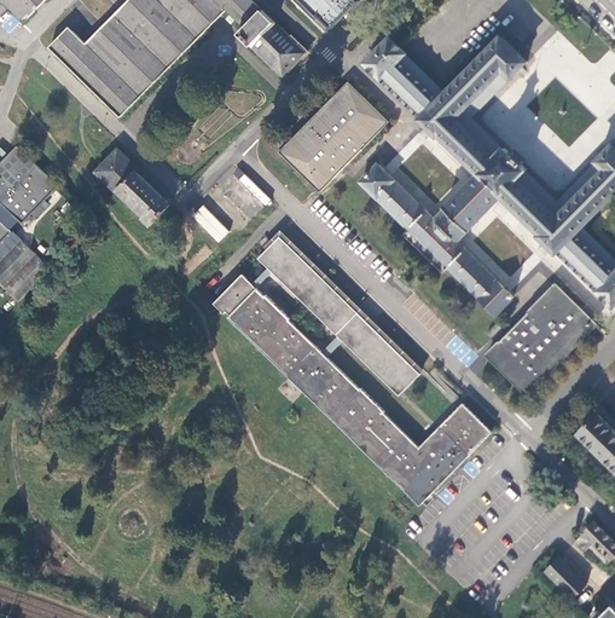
[(0,1),(21,21),(41,0),(0,0),(0,1)]
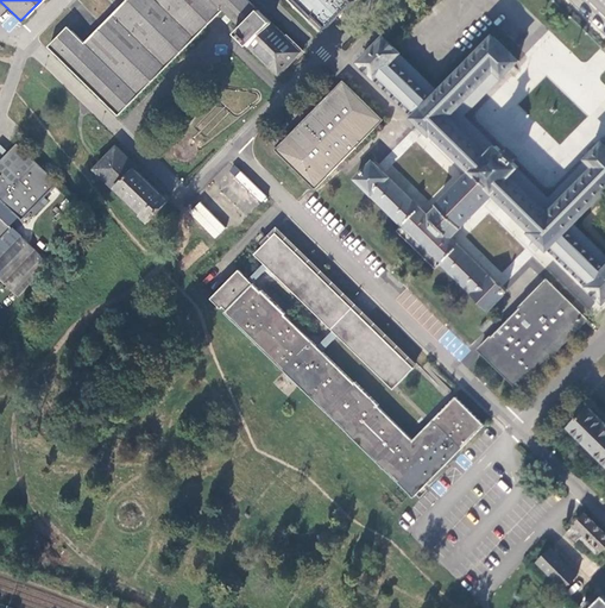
[(46,45),(117,114),(206,24),(221,8),(239,26),(233,32),(276,74),(288,62),(298,50),(283,35),(246,0),(123,0),(96,27),(82,43),(65,26),(46,45)]
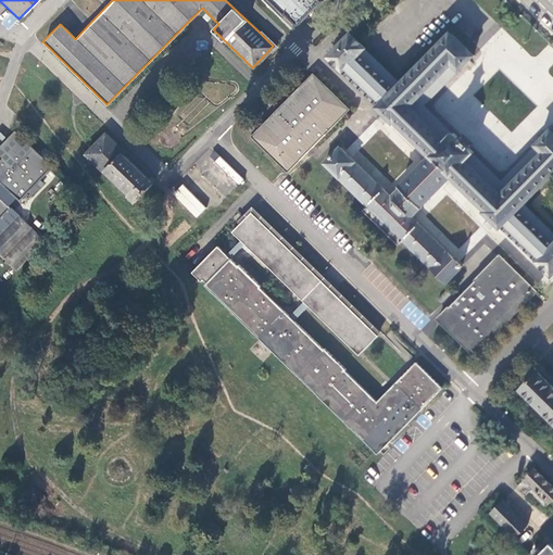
[(271,0),(288,16),(296,24),(317,0),(271,0)]
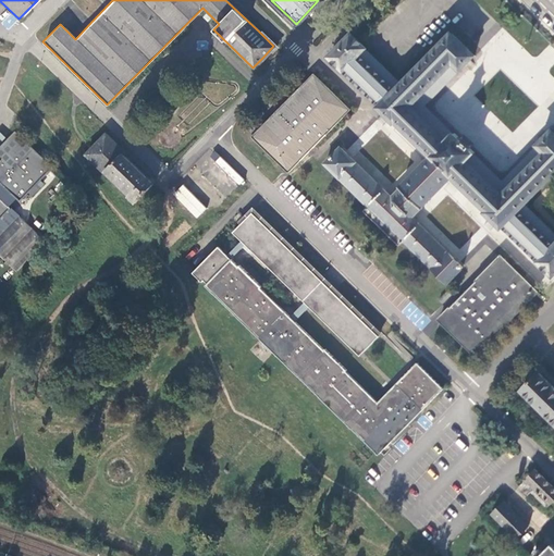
[(0,23),(4,27),(14,17),(9,12),(0,21),(0,23)]
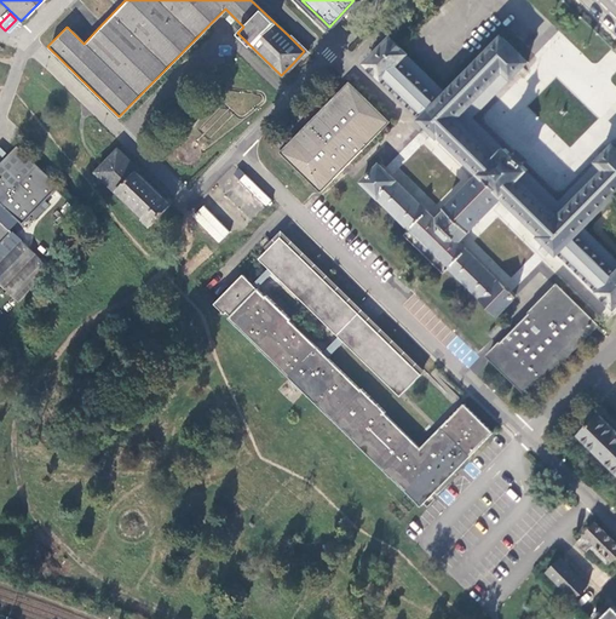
[(445,267),(494,314),(511,297),(455,241),(465,230),(476,219),(500,194),(541,233),(540,235),(542,238),(552,247),(556,251),(557,250),(612,304),(615,301),(615,261),(580,227),(615,189),(615,150),(610,145),(596,161),(577,181),(557,202),(524,171),(525,168),(502,147),(501,148),(482,130),(468,116),(508,75),(510,76),(524,61),(500,38),(444,93),(403,53),(404,52),(389,38),(366,62),(421,116),(420,119),(436,135),(438,133),(453,148),(462,156),(478,172),(443,207),(443,208),(432,219),(376,164),(358,182),(407,228),(402,233),(418,248),(426,256),(441,271),(445,267)]
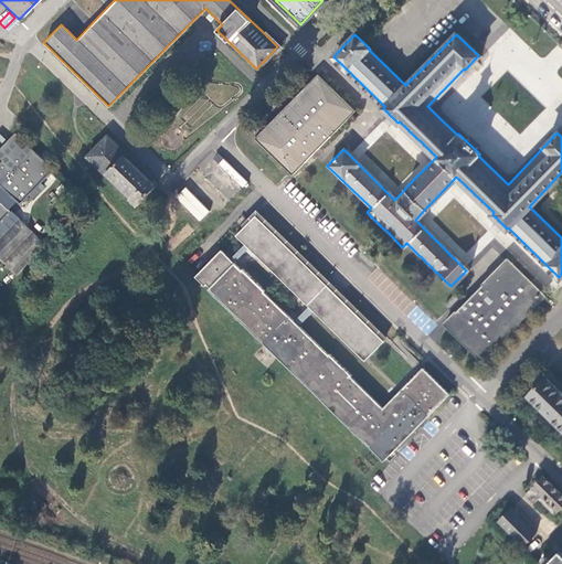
[(253,137),(290,173),(353,109),(316,73),(253,137)]
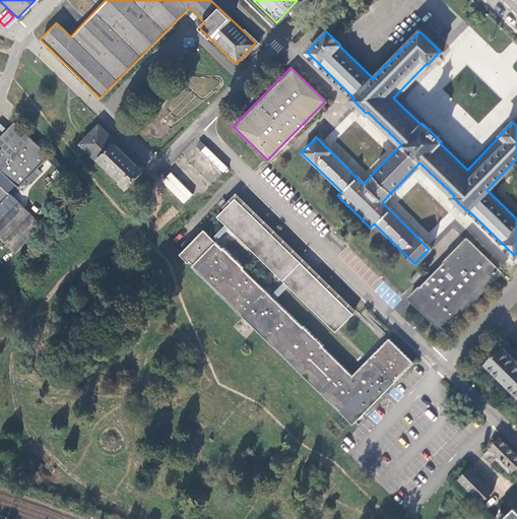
[(18,128),(12,122),(0,134),(0,172),(16,187),(17,187),(47,156),(48,155),(47,154),(18,128)]
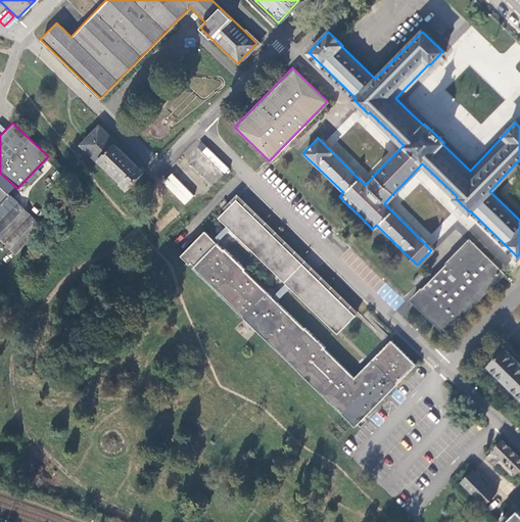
[(119,184),(125,190),(143,172),(142,172),(113,144),(115,141),(98,125),(78,145),(95,162),(97,160),(120,183),(119,184)]
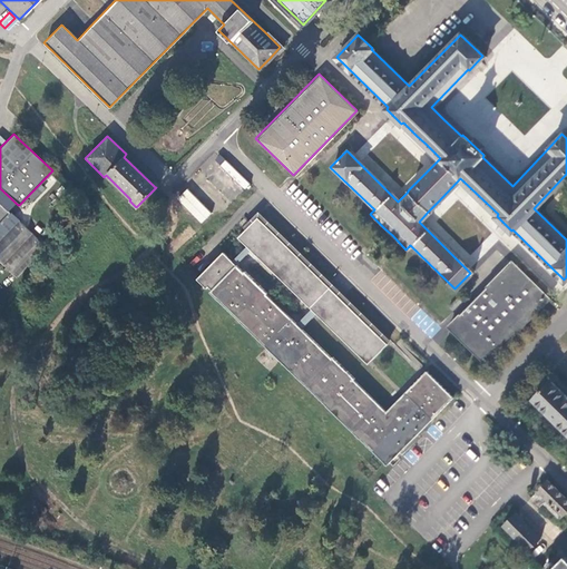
[(0,221),(9,212),(0,203),(0,221)]
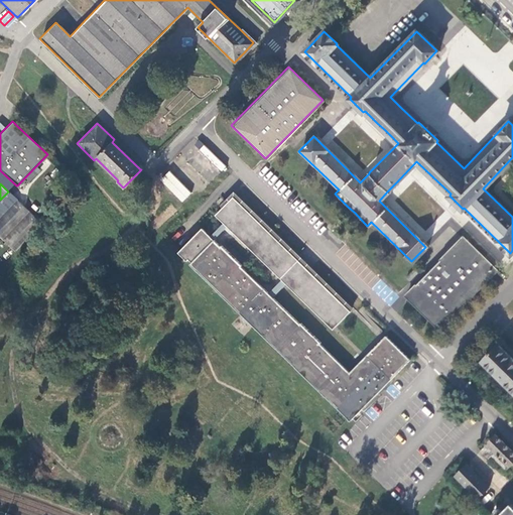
[(297,260),(232,196),(223,206),(214,215),(222,222),(226,226),(235,235),(280,279),(284,283),(285,284),(288,281),(319,312),(322,313),(334,326),(349,310),(335,297),(297,260)]
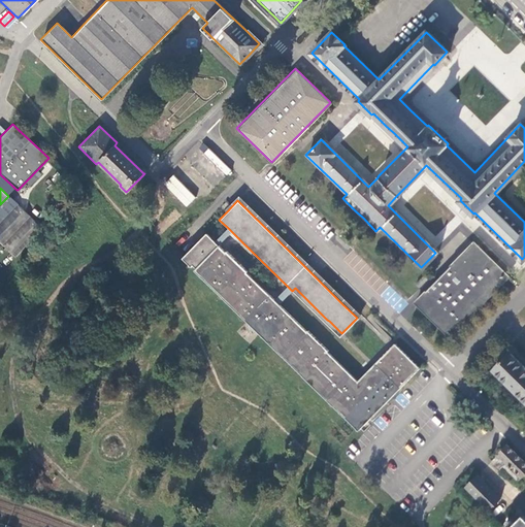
[(0,243),(13,256),(40,228),(15,204),(0,220),(0,243)]
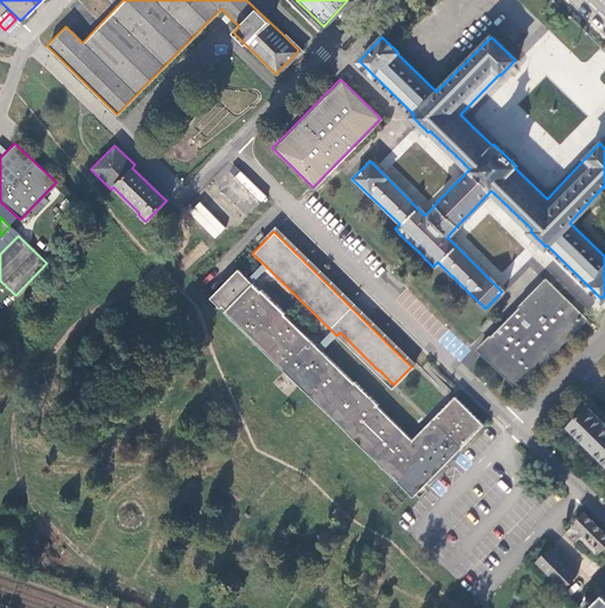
[(266,267),(262,262),(246,277),(251,282),(266,267)]
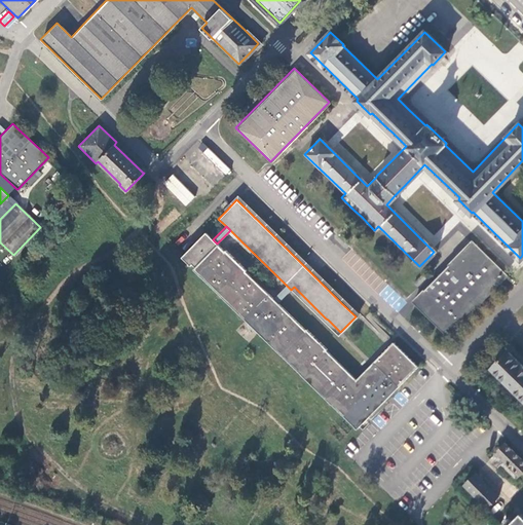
[(191,269),(355,429),(416,367),(391,342),(355,379),(325,349),(326,349),(305,329),(304,330),(276,303),(272,299),(245,271),(246,270),(224,250),(224,251),(217,244),(213,239),(204,232),(181,257),(189,265),(191,263),(194,266),(191,269)]
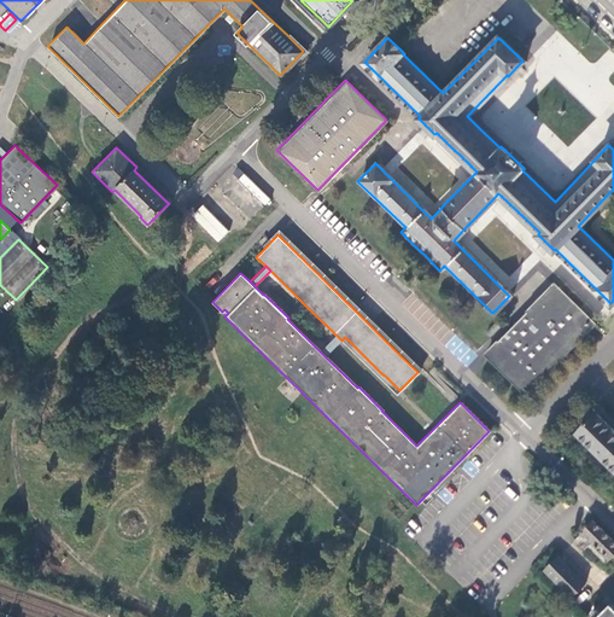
[(551,284),(484,353),(524,393),(592,324),(551,284)]
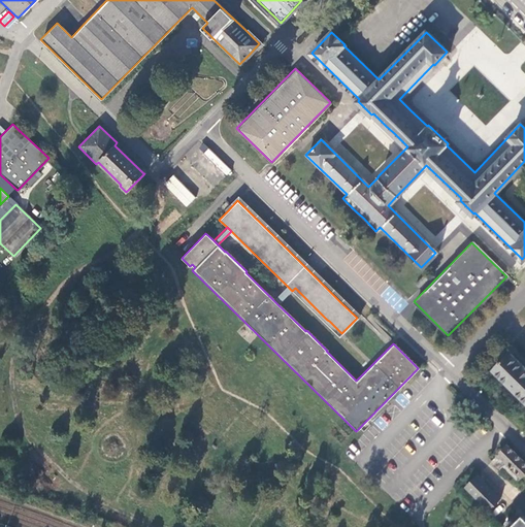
[(291,290),(287,286),(273,300),(277,304),(291,290)]
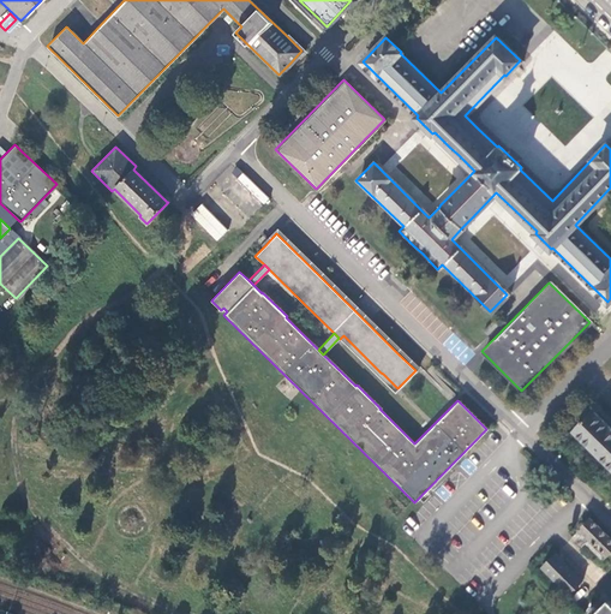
[(343,335),(340,339),(394,392),(396,391),(397,388),(383,374),(381,373),(343,335)]
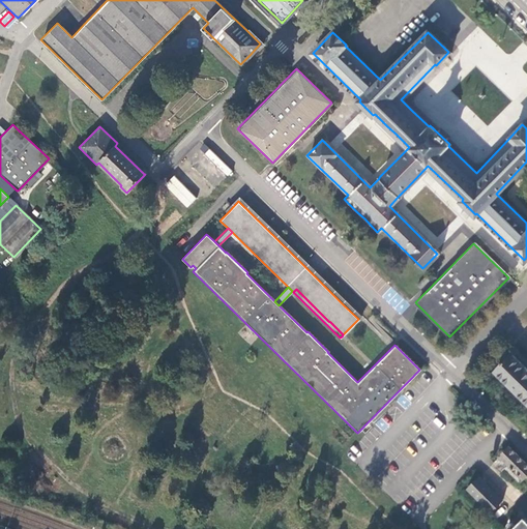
[(493,371),(526,404),(526,370),(525,368),(524,368),(509,354),(493,371)]
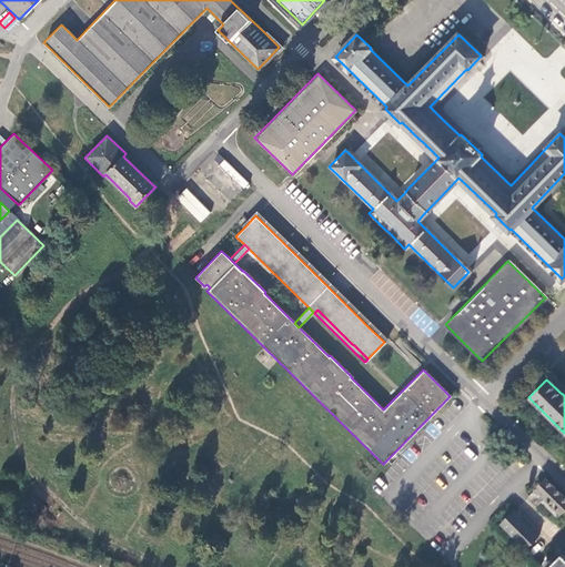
[(564,498),(543,478),(498,523),(523,547),(564,505),(564,498)]
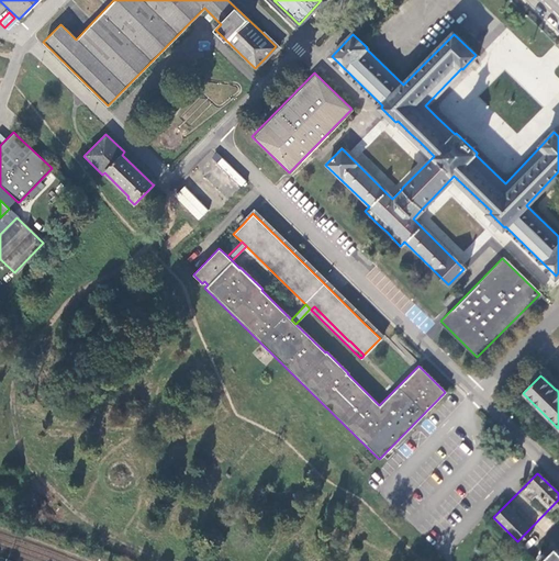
[(558,560),(558,553),(554,549),(541,560),(558,560)]
